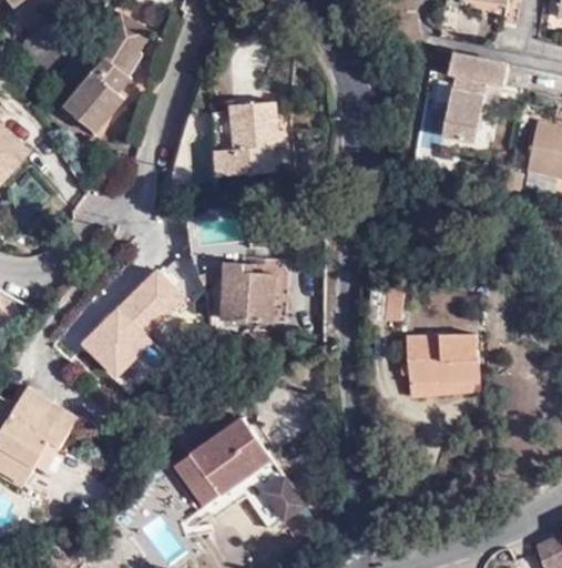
[(102,0),(91,22),(108,34),(121,9),(103,0),(102,0)]
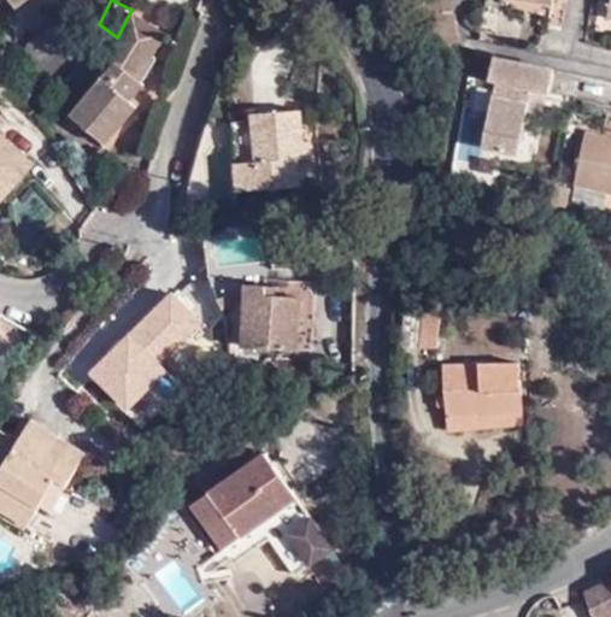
[(610,0),(604,0),(599,24),(610,25),(610,0)]
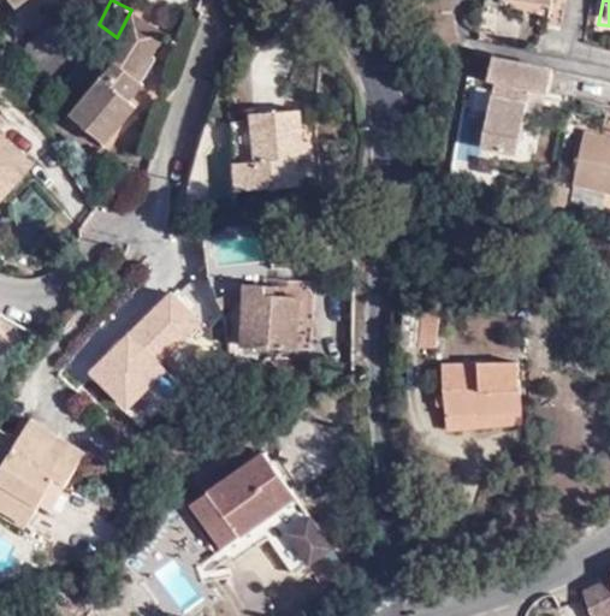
[(166,28),(131,10),(117,37),(108,49),(116,54),(113,59),(101,49),(83,70),(84,73),(94,82),(71,110),(71,113),(96,134),(107,120),(114,128),(136,104),(129,96),(141,80),(134,73),(147,49),(154,53),(166,28)]
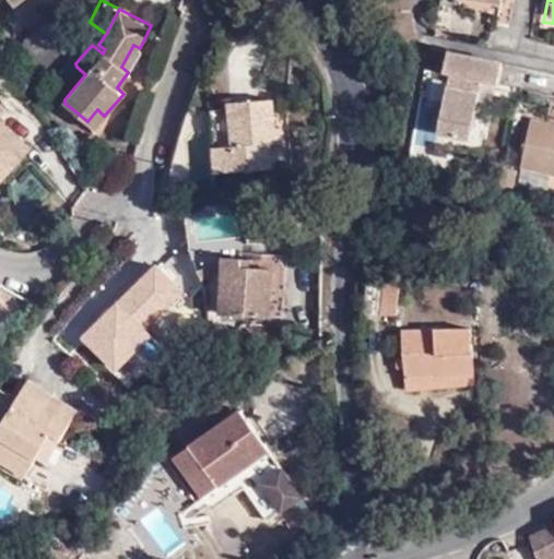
[(496,62),(445,51),(439,72),(445,73),(432,132),(464,139),(474,100),(480,79),(492,82),(496,62)]
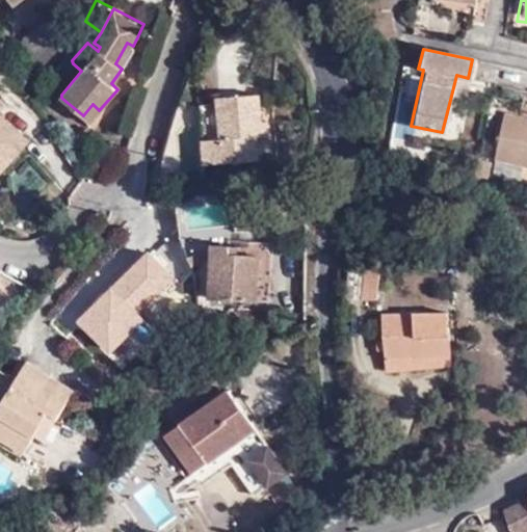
[(464,98),(468,78),(456,75),(451,96),(464,98)]
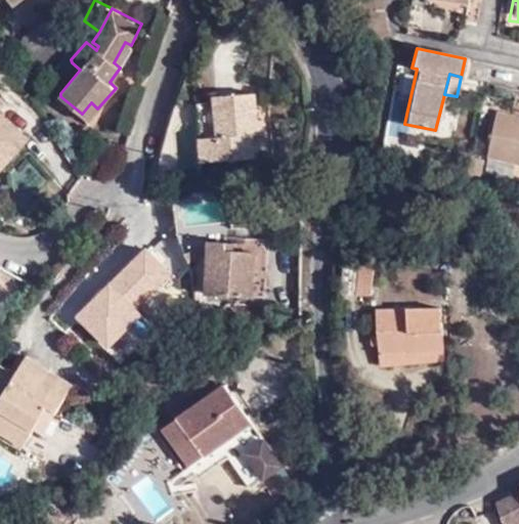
[(213,137),(198,137),(198,160),(250,158),(250,140),(253,140),(252,95),(213,96),(213,101),(213,102),(213,137)]
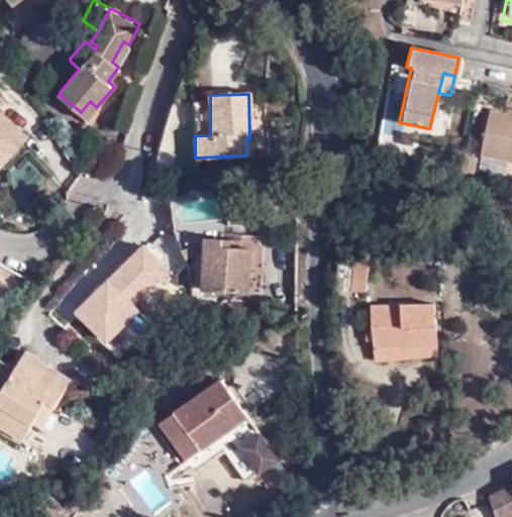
[(193,101),(195,135),(210,135),(210,101),(210,100),(193,101)]
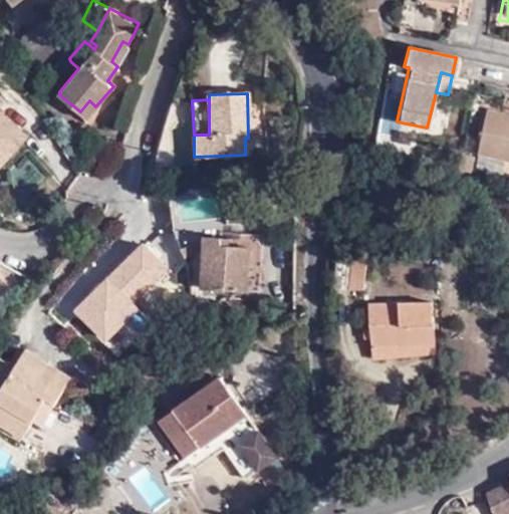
[(86,117),(95,106),(89,100),(80,111),(86,117)]
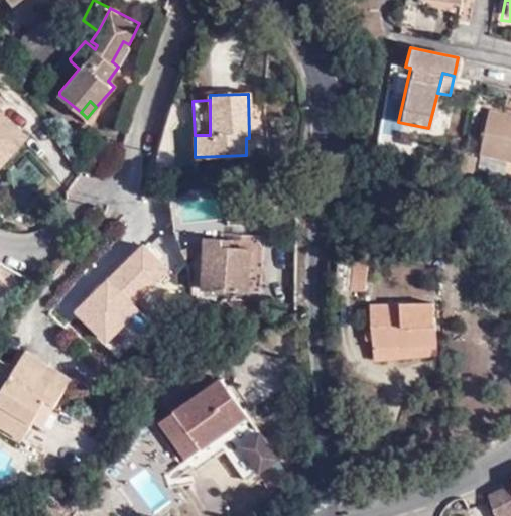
[(0,163),(27,128),(0,106),(0,163)]
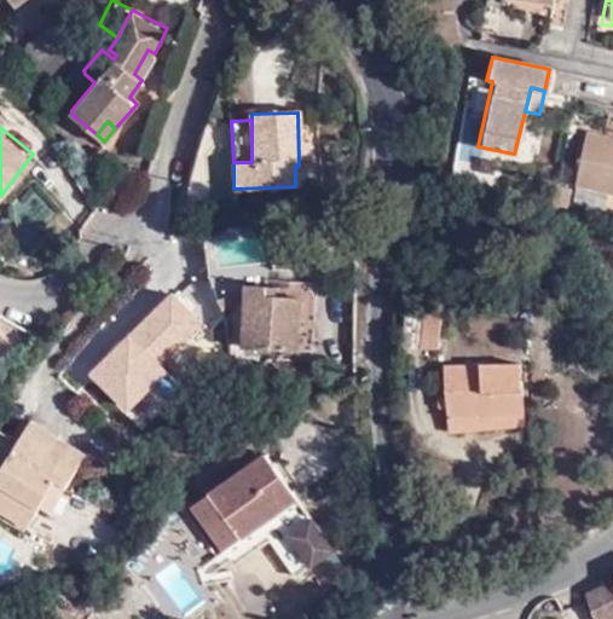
[(612,137),(580,132),(568,184),(612,192),(612,137)]
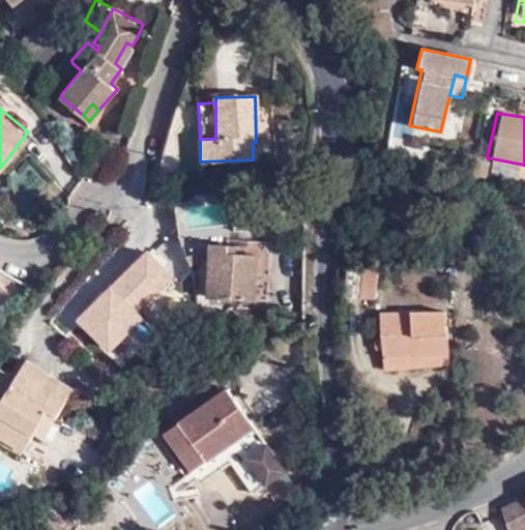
[(230,238),(212,237),(210,289),(255,292),(257,248),(230,247),(230,238)]
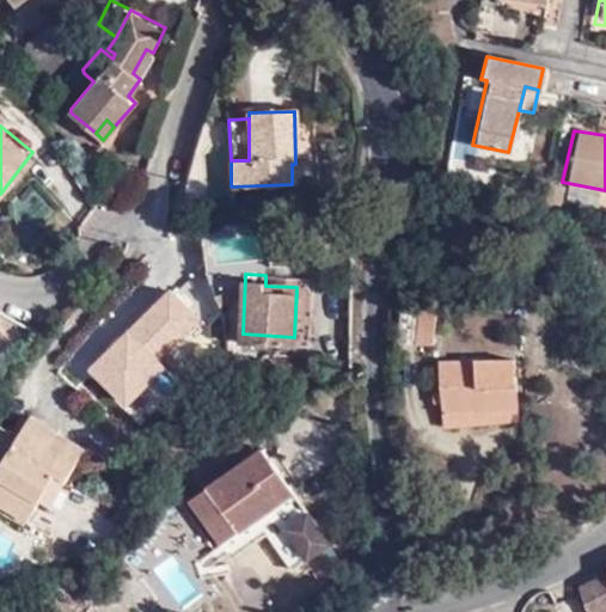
[(424,307),(391,310),(392,343),(427,342),(424,307)]
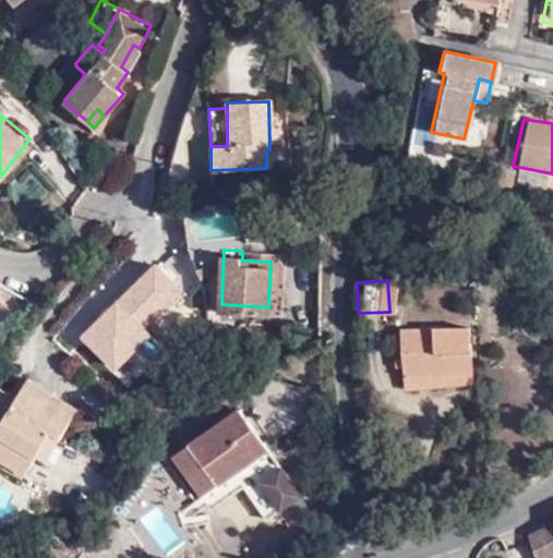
[(398,355),(469,355),(469,329),(398,329),(398,355)]
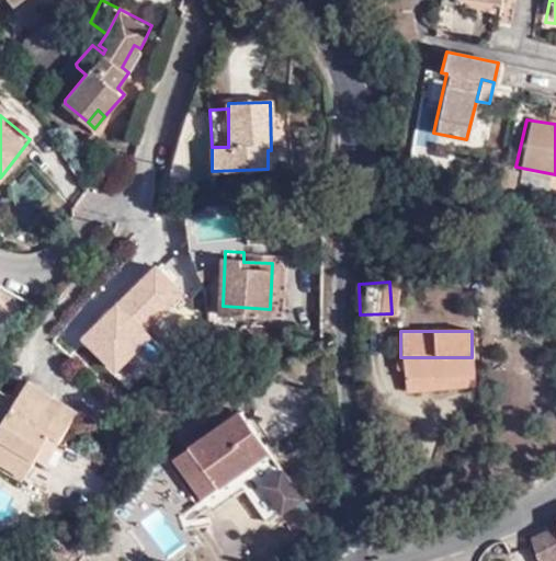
[(472,379),(472,357),(400,357),(400,375),(434,376),(434,380),(472,379)]
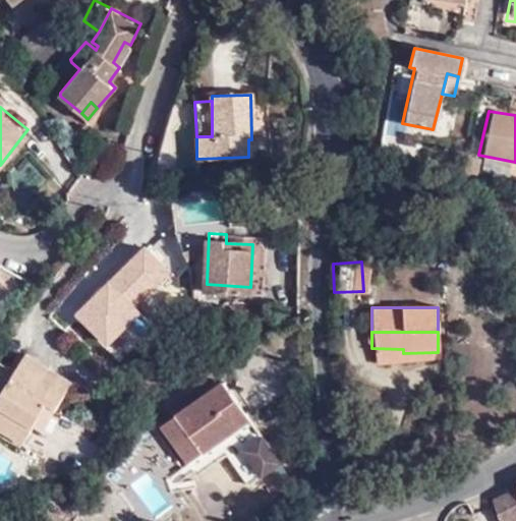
[(438,360),(438,352),(403,353),(403,349),(371,348),(373,362),(438,360)]
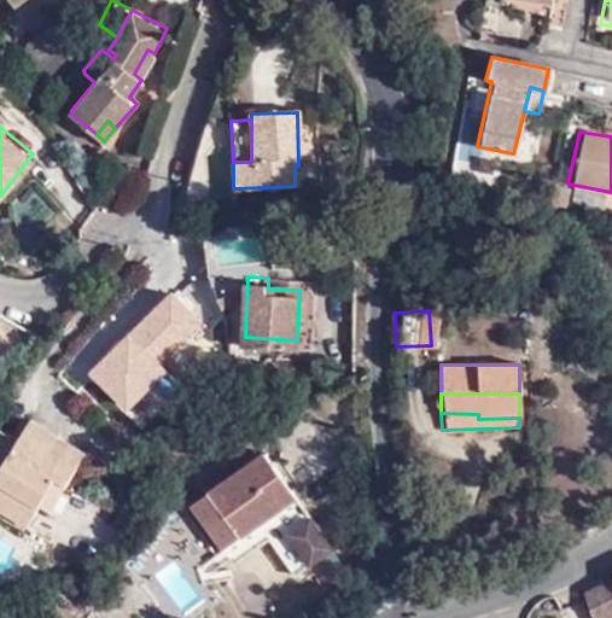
[(35,418),(27,427),(81,462),(87,452),(35,418)]
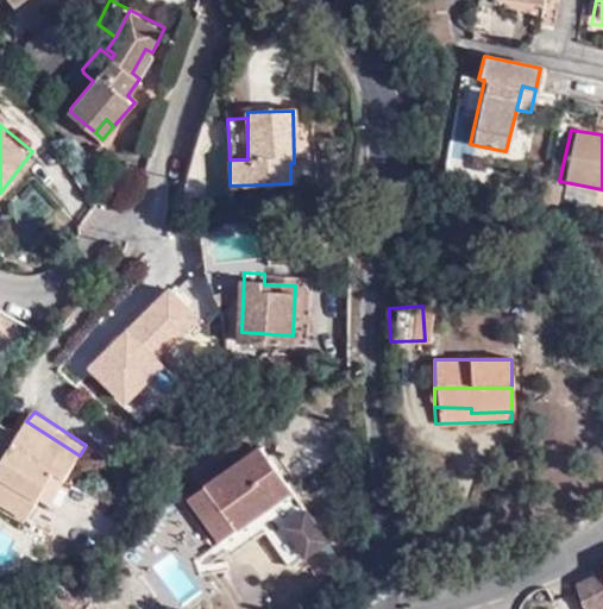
[(80,456),(26,421),(0,459),(0,497),(25,515),(37,495),(55,471),(66,477),(80,456)]
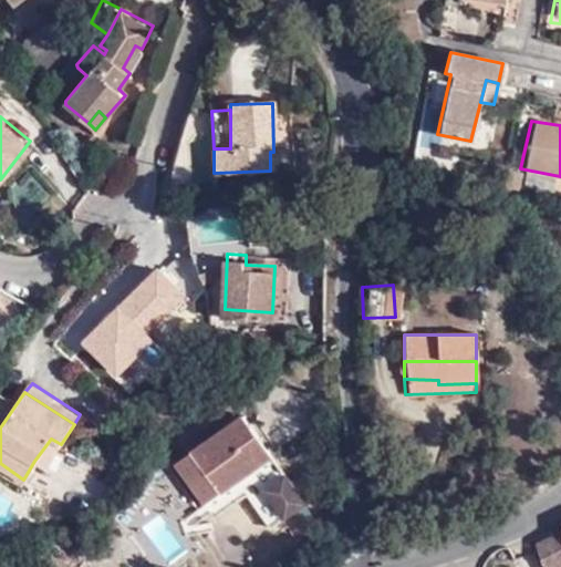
[(178,466),(208,508),(274,457),(245,418),(178,466)]
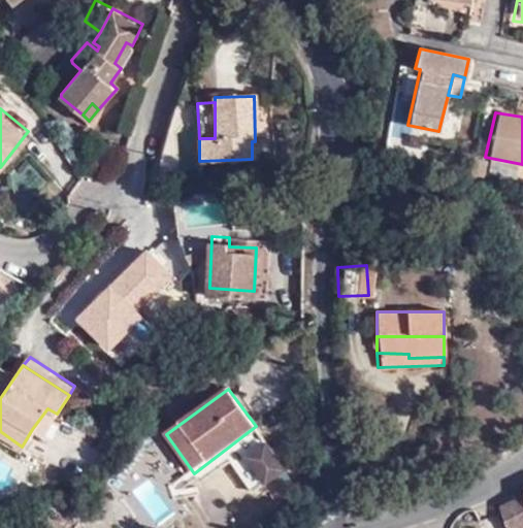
[(41,436),(57,414),(47,408),(32,429),(41,436)]
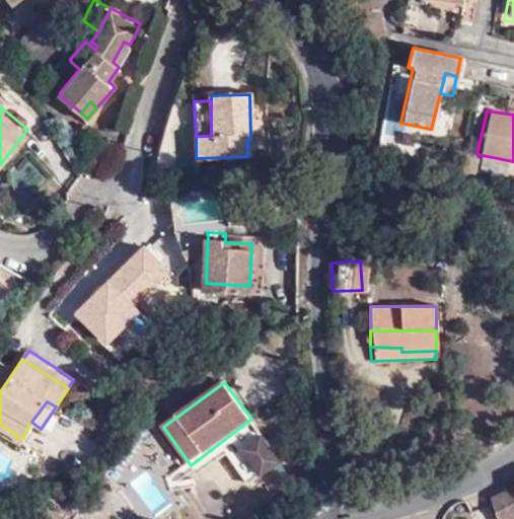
[(261,430),(251,419),(191,465),(199,478),(239,446),(261,473),(281,457),(261,430)]
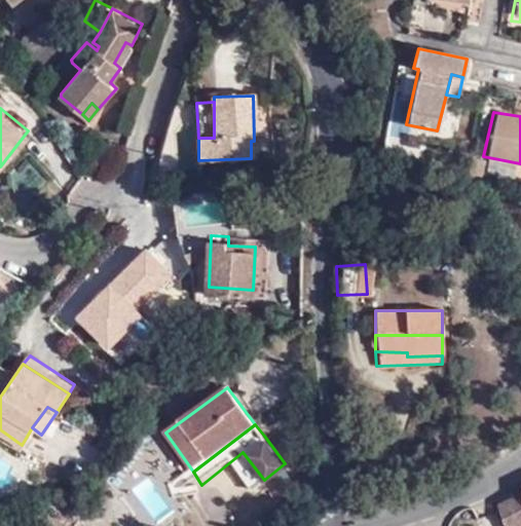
[(508,525),(520,525),(520,490),(520,491),(520,495),(520,496),(500,506),(508,525)]
